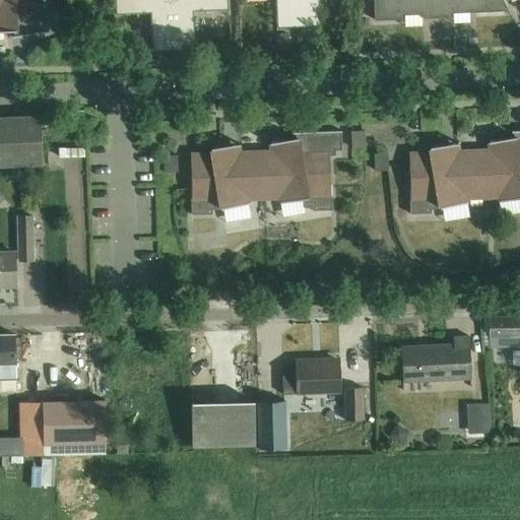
[(0,0),(0,31),(11,31),(12,38),(49,31),(49,30),(48,30),(45,12),(44,12),(42,0),(0,0)]
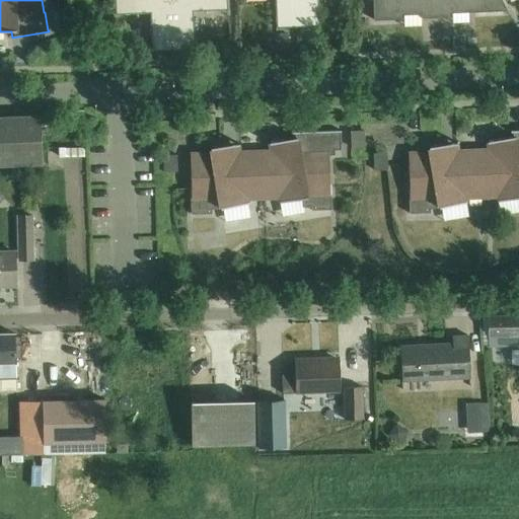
[(173,43),(171,0),(116,0),(117,7),(151,5),(153,44),(173,43)]
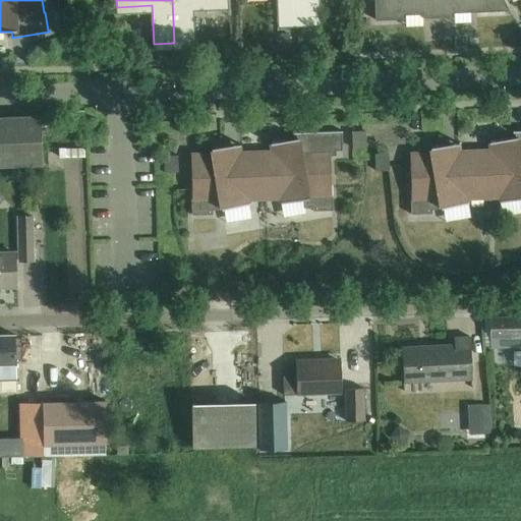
[(228,0),(172,0),(174,43),(195,42),(194,3),(228,2),(228,0)]
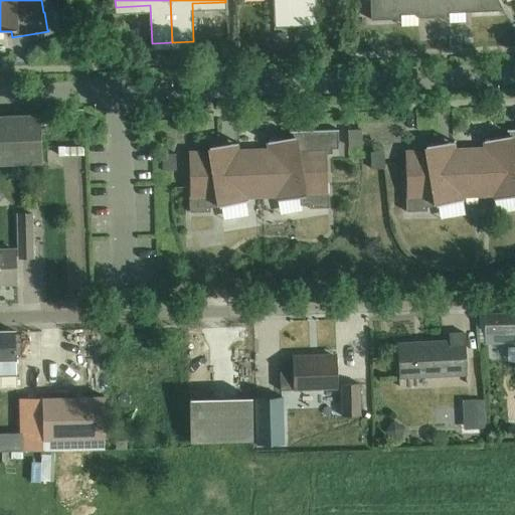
[(297,20),(296,0),(274,0),(275,20),(297,20)]
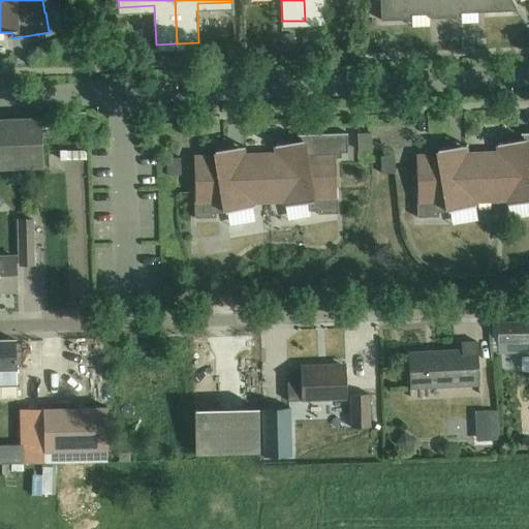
[(304,0),(305,21),(325,20),(324,0),(304,0)]
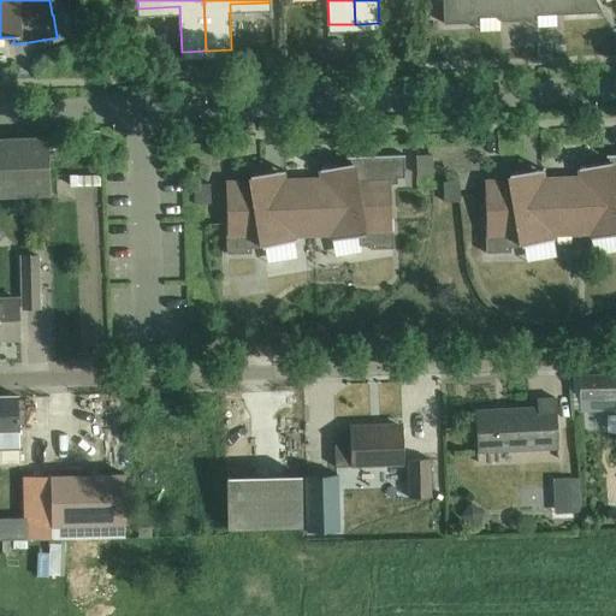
[(593,0),(442,0),(443,24),(479,23),(479,18),(501,17),(501,22),(535,21),(535,15),(600,12),(593,0)]
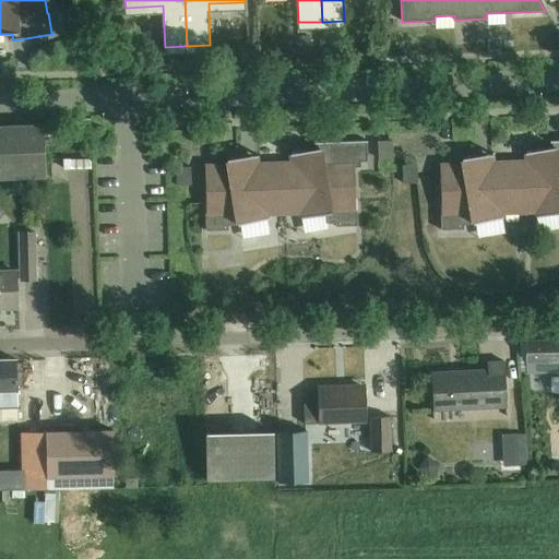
[(337,25),(323,25),(324,48),(337,47),(337,25)]
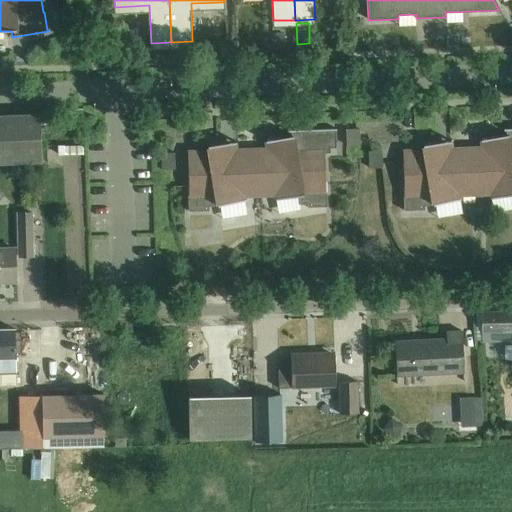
[(284,49),(283,35),(273,36),(273,49),(284,49)]
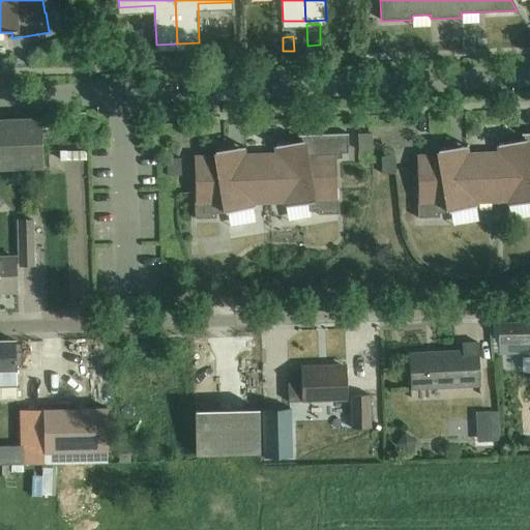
[(487,37),(478,37),(478,46),(487,46),(487,37)]
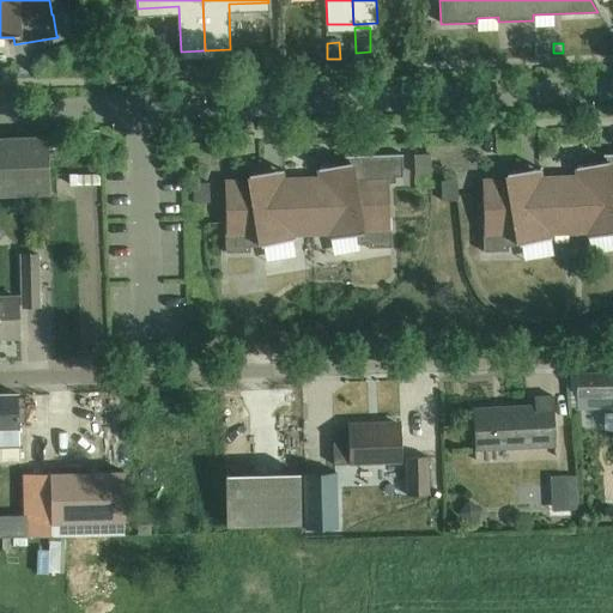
[(0,194),(50,193),(48,135),(0,137),(0,194)]
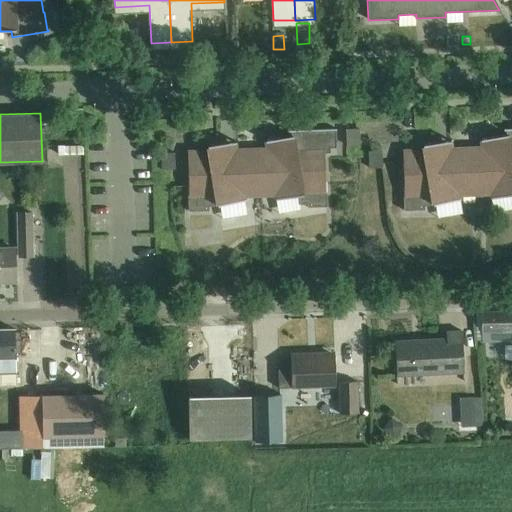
[(481,148),(477,148),(479,195),(489,194),(490,199),(511,195),(511,128),(503,129),(503,135),(480,139),(481,148)]
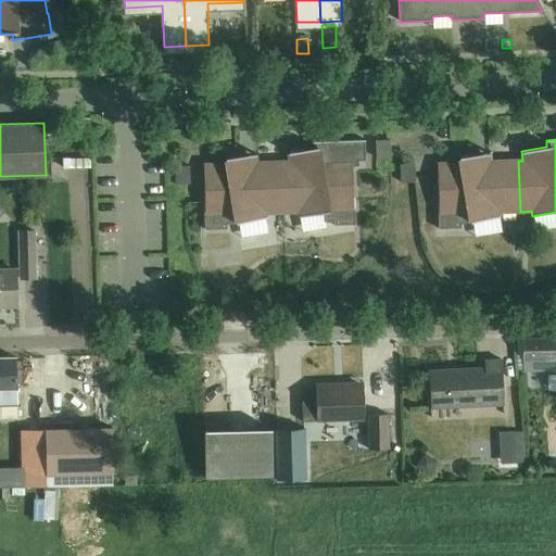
[(285,162),(286,213),(298,213),(299,217),(324,213),(325,223),(332,223),(333,225),(354,225),(353,211),(352,167),(358,166),(358,161),(365,161),(364,141),(365,141),(365,140),(313,141),(313,149),(288,152),(289,162),(285,162)]
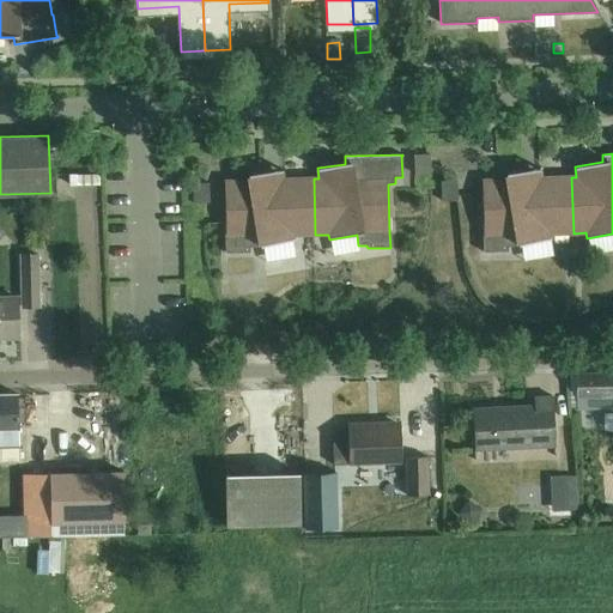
[(430,174),(429,155),(414,155),(414,175),(430,174)]
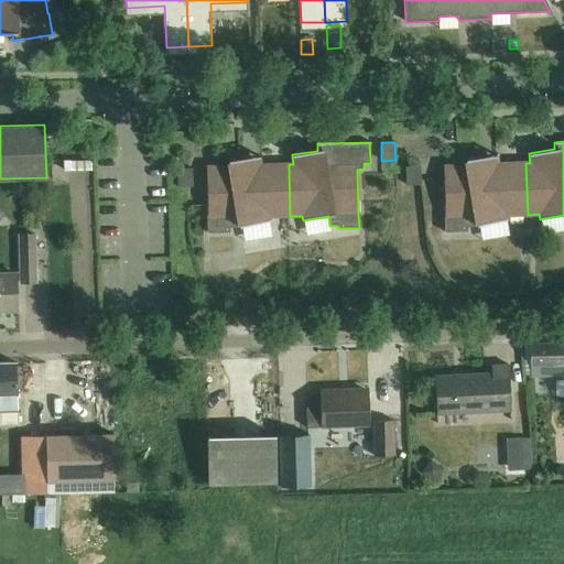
[(528,215),(525,163),(498,164),(496,154),(466,160),(466,165),(443,166),(446,232),(467,231),(466,217),(475,217),(477,226),(508,220),(507,216),(528,215)]
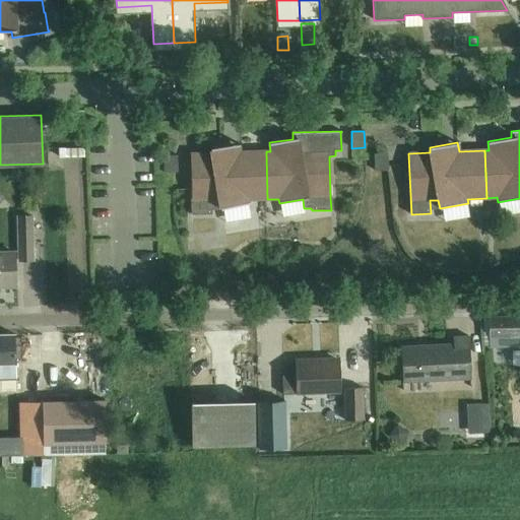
[(267,199),(266,151),(240,152),(239,143),(210,148),(211,153),(190,153),(192,201),(192,214),(212,213),(211,210),(249,204),(248,200),(267,199)]
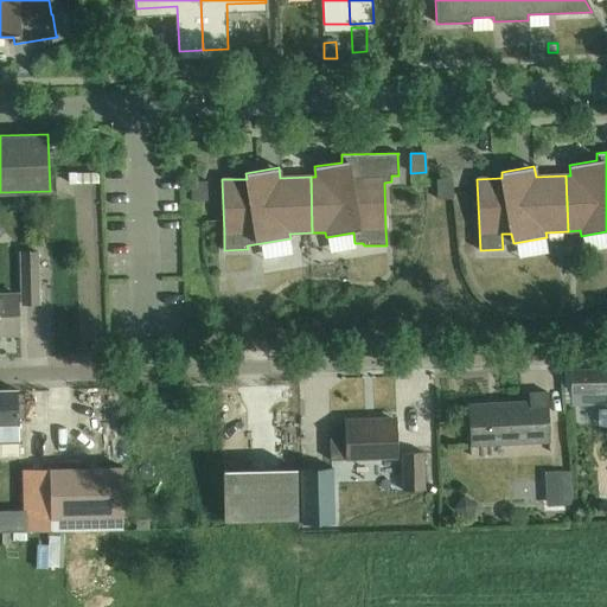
[(98,173),(75,173),(75,184),(98,184),(98,173)]
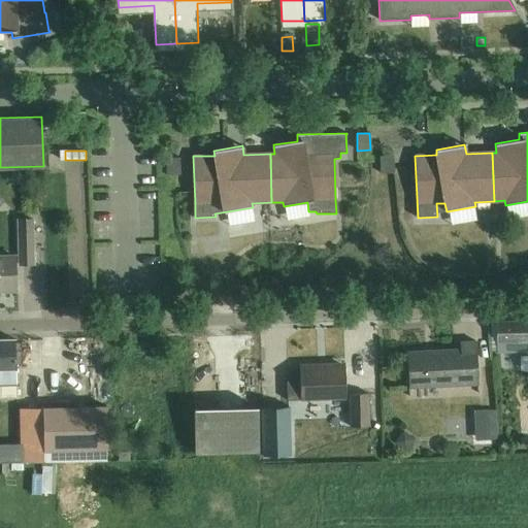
[(393,173),(393,156),(380,156),(381,173),(393,173)]
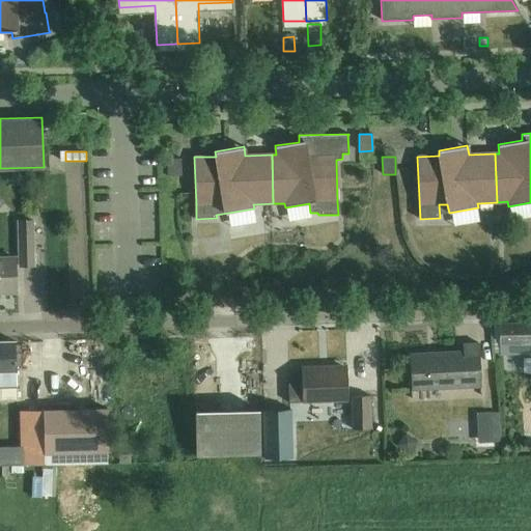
[(180,175),(180,159),(167,159),(168,176),(180,175)]
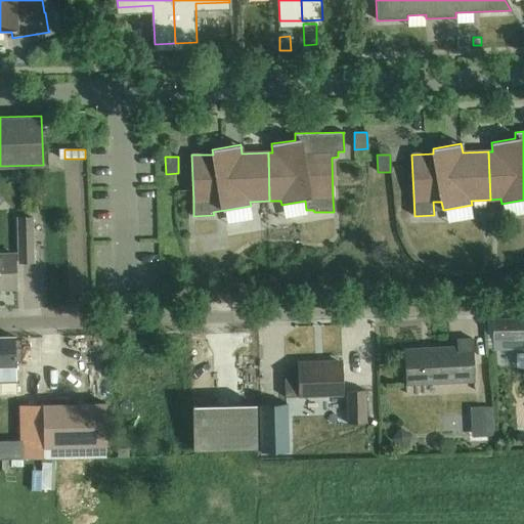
[(19,262),(34,262),(33,216),(18,217),(19,262)]
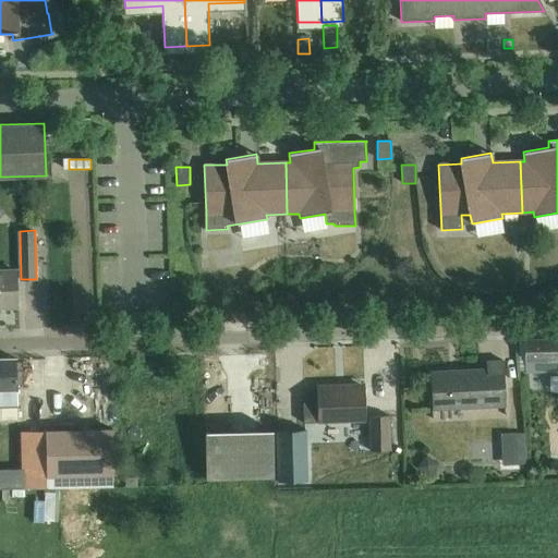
[(0,308),(17,308),(16,269),(0,269),(0,308)]
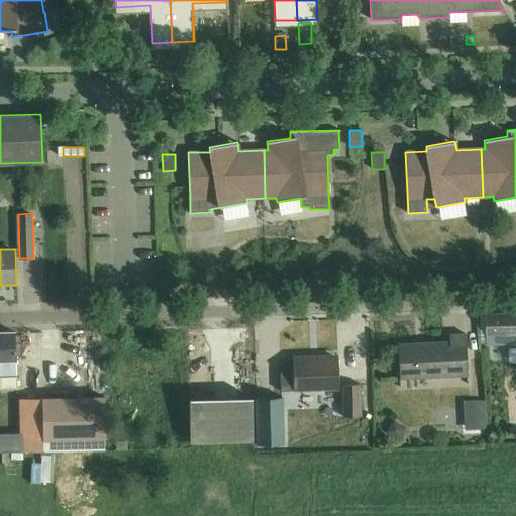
[(515,313),(484,313),(484,314),(484,334),(485,345),(515,344),(515,313)]
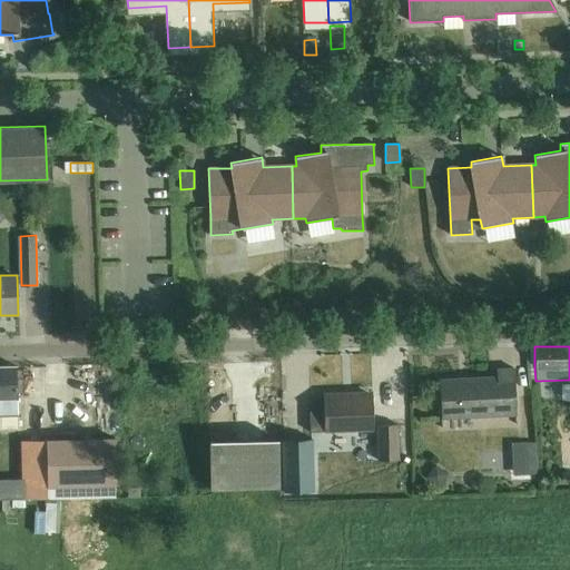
[(18,394),(17,365),(17,364),(0,364),(0,430),(19,430),(19,410),(18,394)]
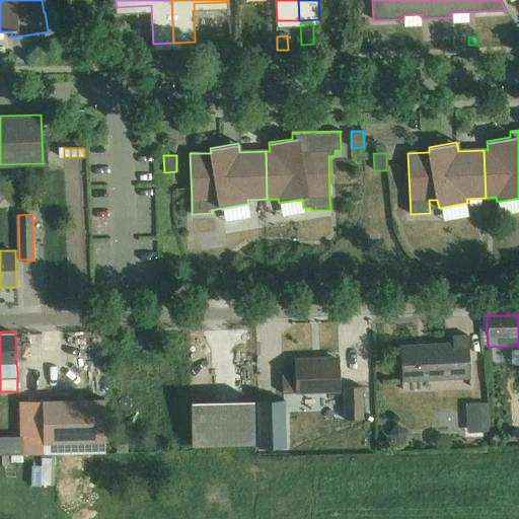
[(400,345),(400,350),(396,352),(397,361),(401,363),(402,380),(470,377),(468,335),(452,336),(453,343),(400,345)]
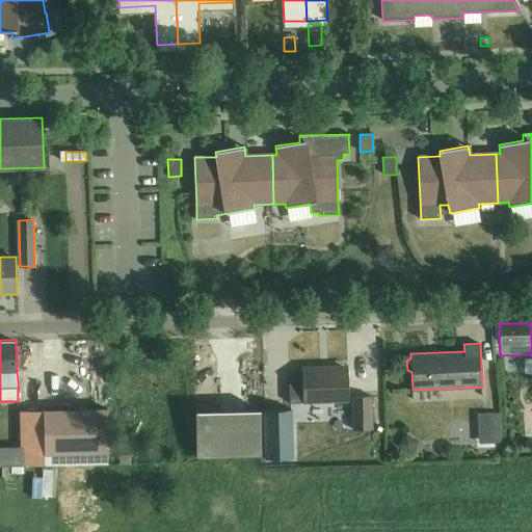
[(302,383),(290,383),(291,403),(303,403),(349,400),(348,369),(320,370),(320,368),(302,368),(302,383)]
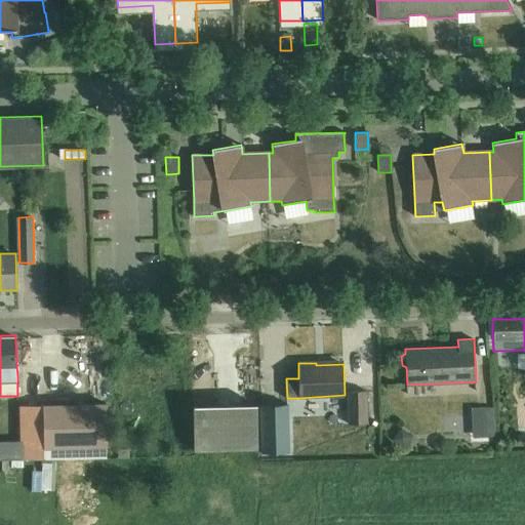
[(368,423),(367,391),(349,392),(350,425),(368,423)]
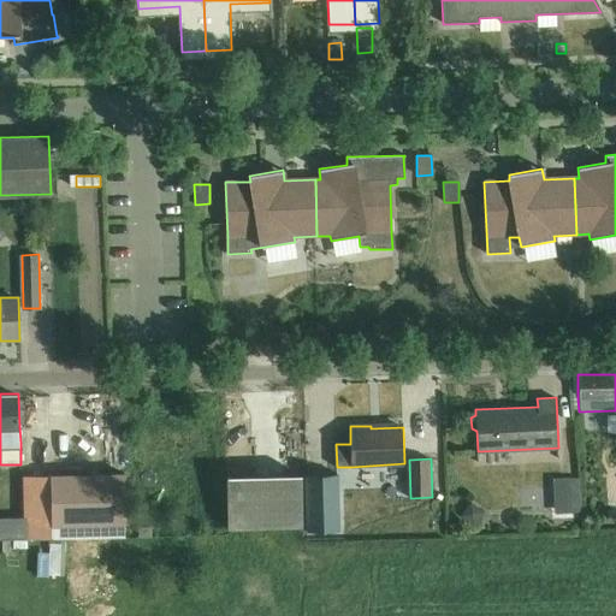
[(125,471),(51,473),(53,537),(129,534),(125,471)]
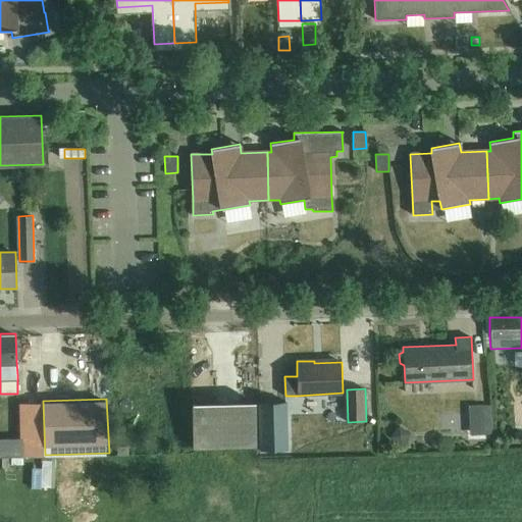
[(285,402),(258,403),(259,427),(260,451),(286,450),(285,426),(285,402)]
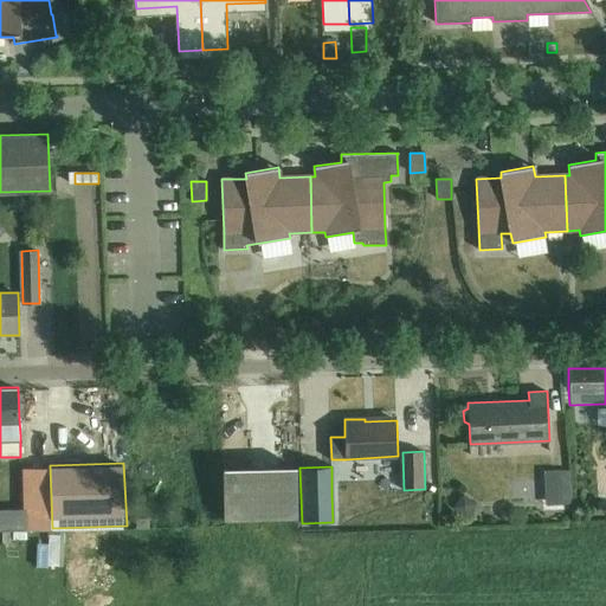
[(223,470),(224,520),(297,517),(296,468),(223,470)]
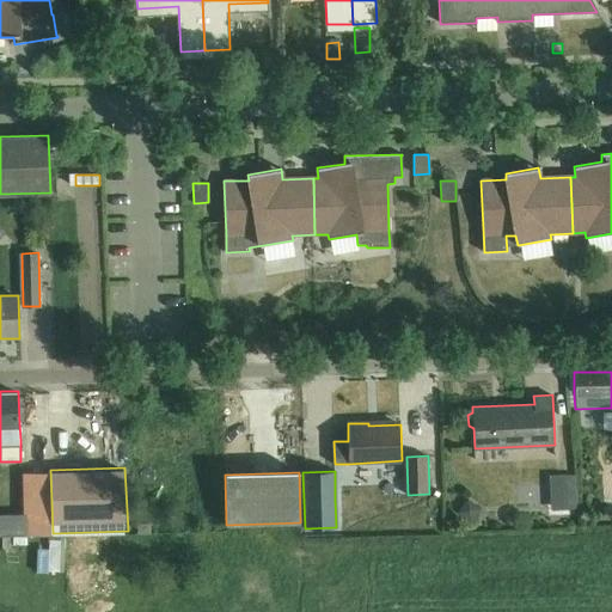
[(567,475),(549,476),(550,493),(567,493),(567,476),(567,475)]
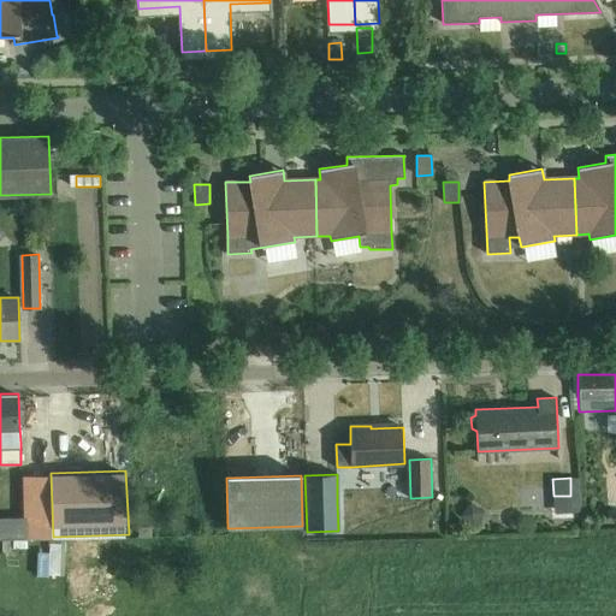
[(55,574),(54,549),(25,549),(27,574),(55,574)]
